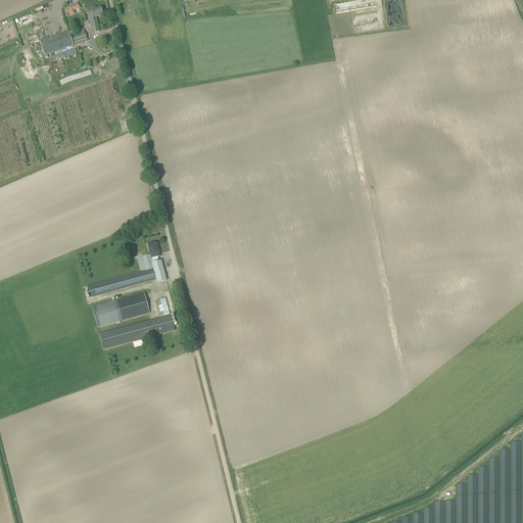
[(373,0),(369,0),(334,5),(335,13),(375,7),(373,0)]
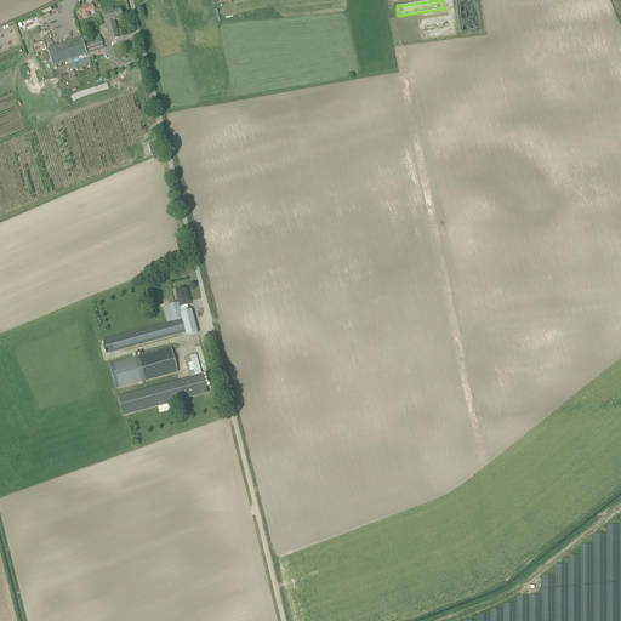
[(90,5),(79,10),(84,21),(89,18),(86,13),(93,10),(91,4),(90,5)]
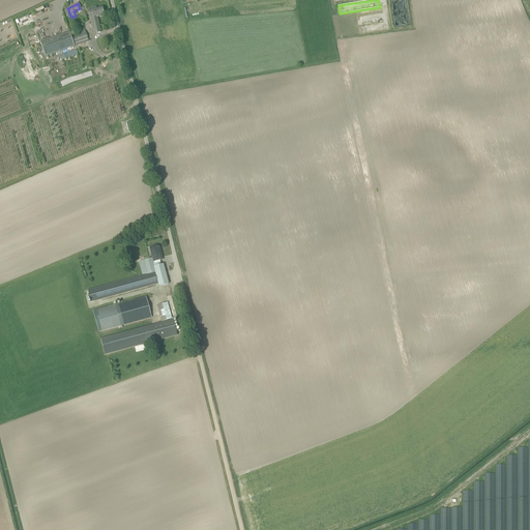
[(89,10),(94,34),(100,32),(97,18),(104,16),(102,7),(89,10)]
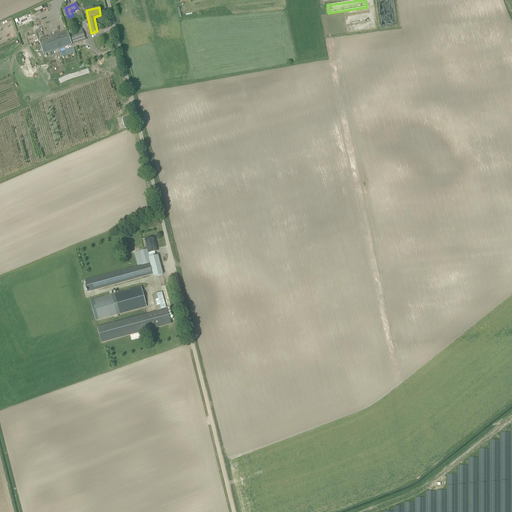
[(369,12),(343,16),(344,25),(353,24),(353,26),(349,27),(350,29),(347,30),(347,33),(373,29),(372,24),(365,25),(364,21),(370,20),(369,12)]
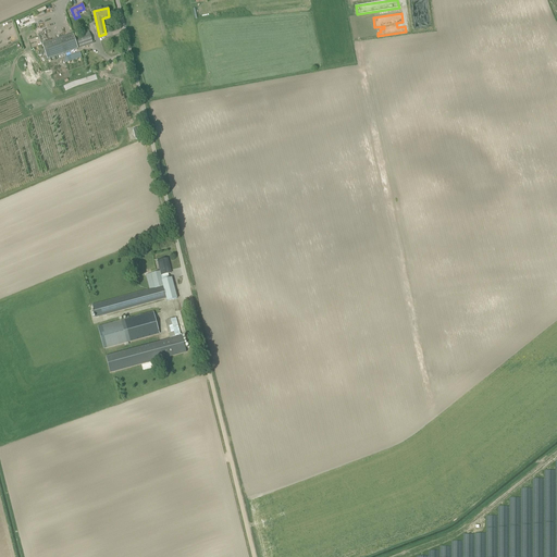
[(90,34),(74,39),(73,35),(41,46),(47,60),(94,44),(90,34)]
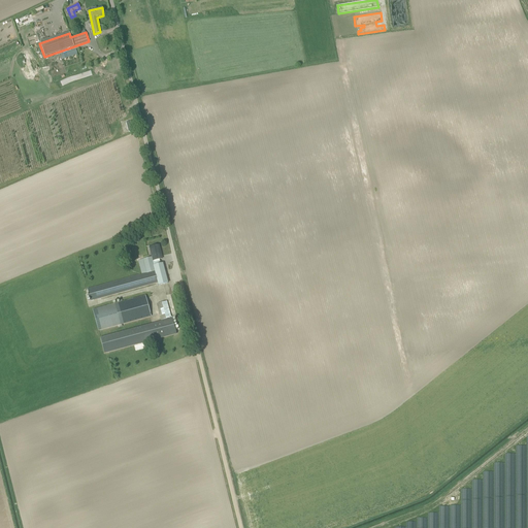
[(62,59),(77,55),(75,50),(60,55),(62,59)]
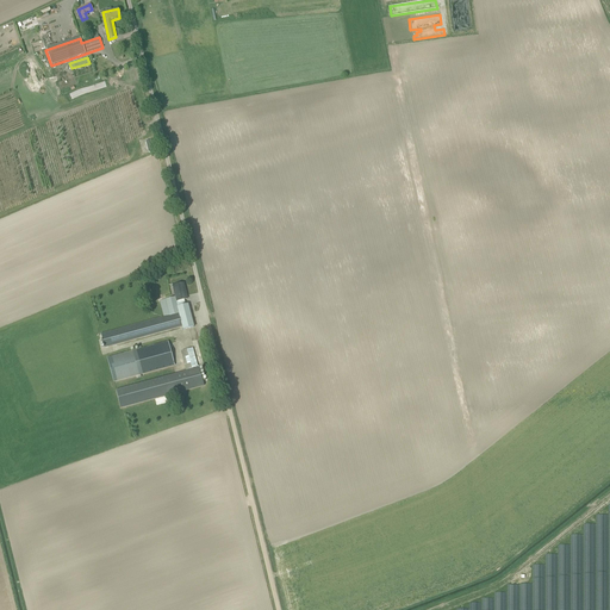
[(182,330),(188,329),(193,328),(187,304),(181,306),(176,306),(175,302),(187,299),(184,284),(172,286),(175,298),(166,300),(166,304),(161,305),(163,317),(100,334),(104,349),(182,328),(182,330)]
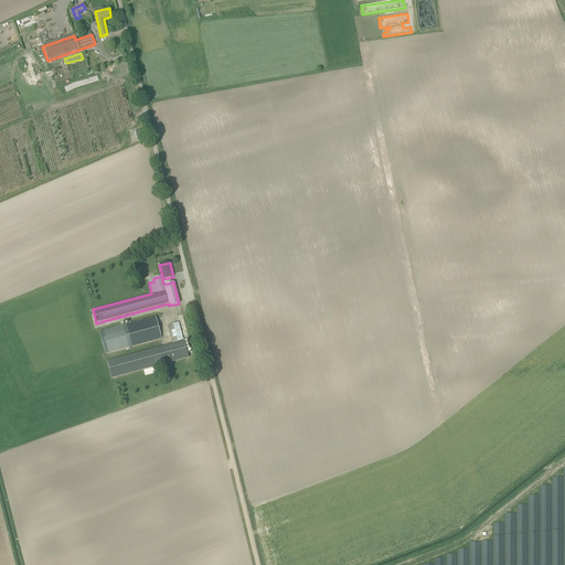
[(161,339),(156,317),(99,331),(105,354),(161,339)]
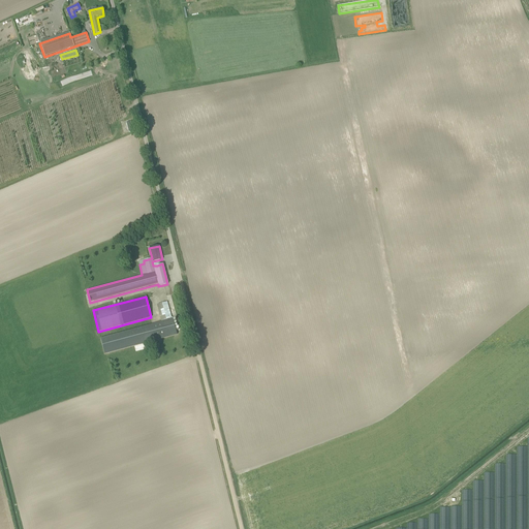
[(161,321),(172,318),(167,302),(156,305),(161,321)]
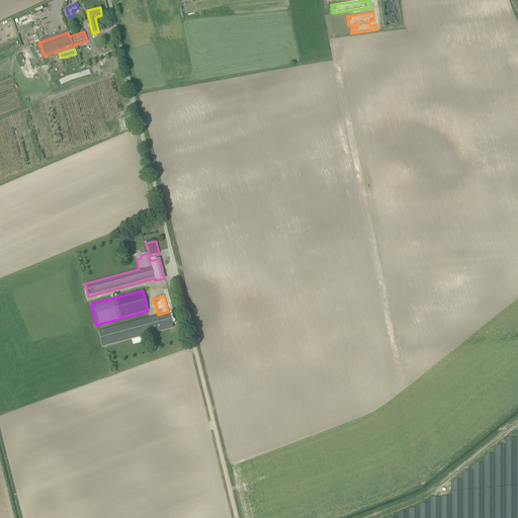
[(158,315),(98,331),(98,332),(102,347),(103,347),(132,339),(133,344),(141,342),(144,342),(143,341),(142,337),(162,331),(173,328),(173,327),(169,313),(158,315)]
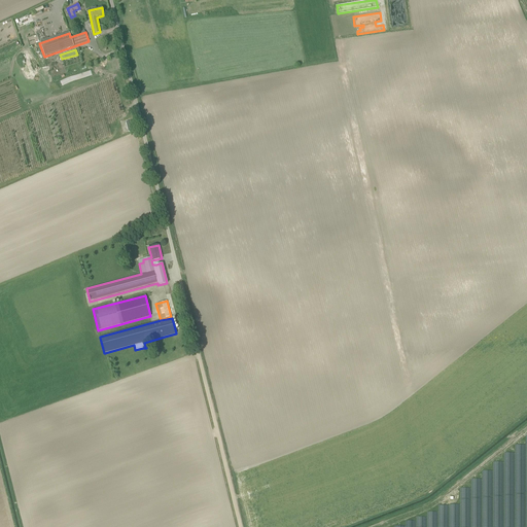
All buildings are outlined.
